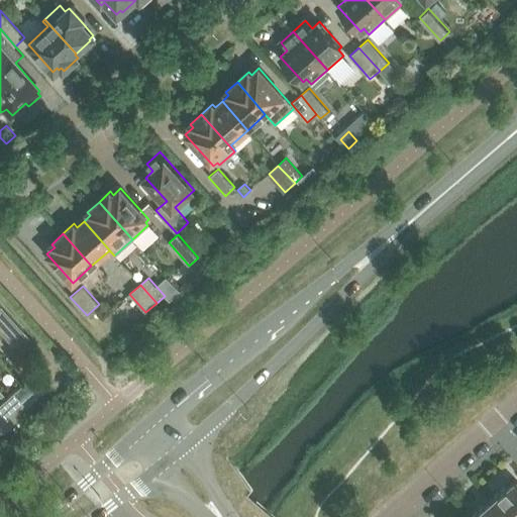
[(0,331),(11,344),(24,332),(0,305),(0,331)]
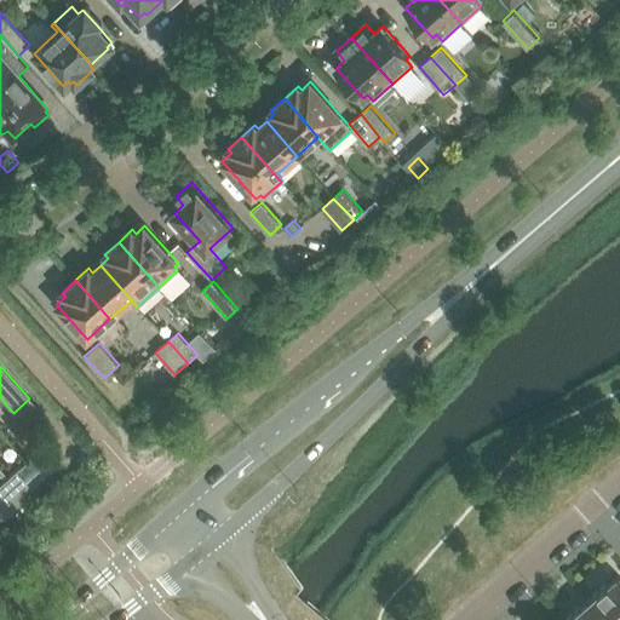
[(30,400),(17,411),(26,420),(38,409),(30,400)]
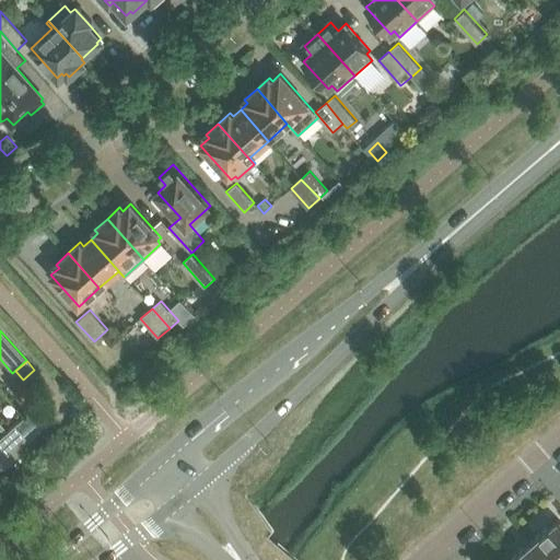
[(0,451),(2,453),(23,435),(13,426),(0,436),(0,451)]
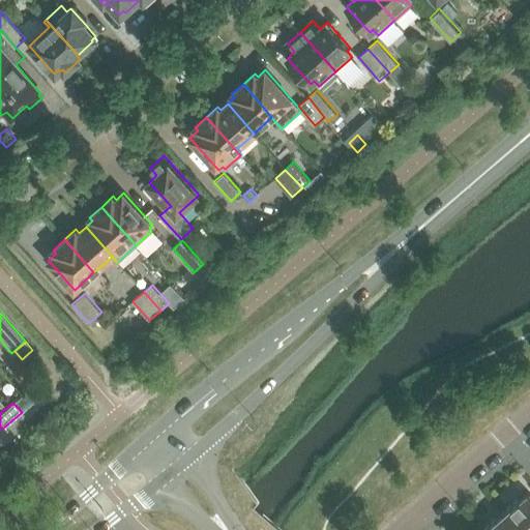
[(10,438),(29,421),(30,421),(22,412),(2,429),(10,438)]
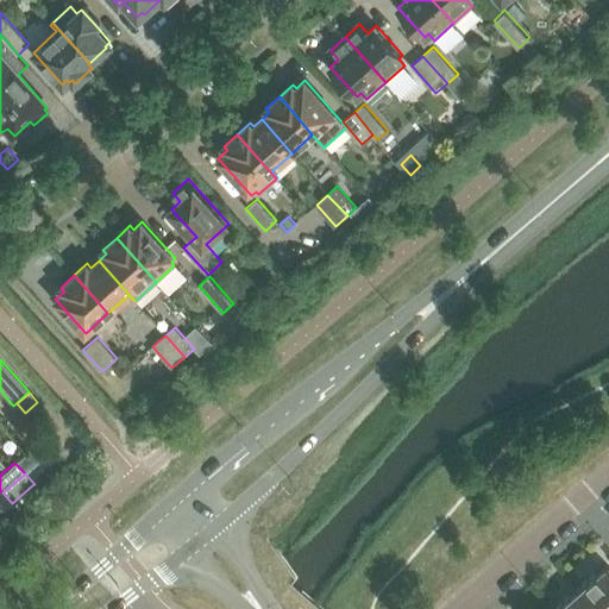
[(608,608),(608,566),(607,564),(579,586),(598,608),(608,608)]
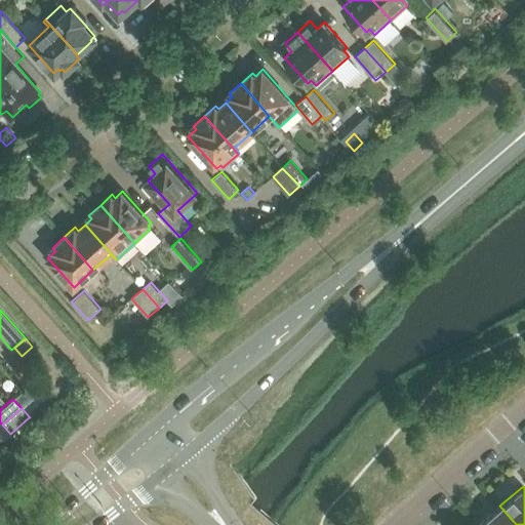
[(516,524),(499,506),(477,524),(516,524)]
